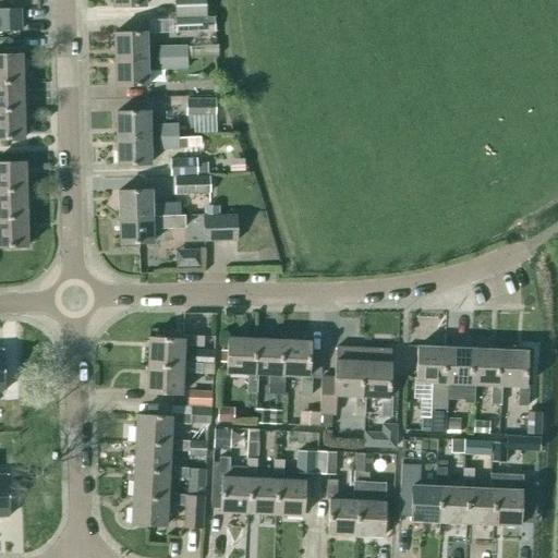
[(173,0),(174,16),(205,15),(204,0),(173,0)]
